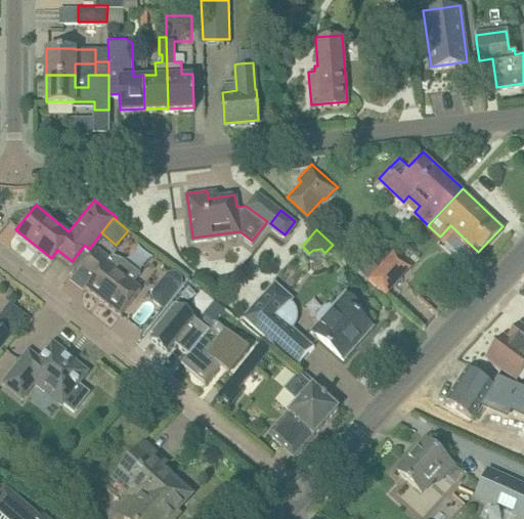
[(93,273),(92,275),(85,284),(121,311),(140,287),(132,279),(140,270),(123,257),(112,253),(111,255),(97,244),(81,264),(93,273)]
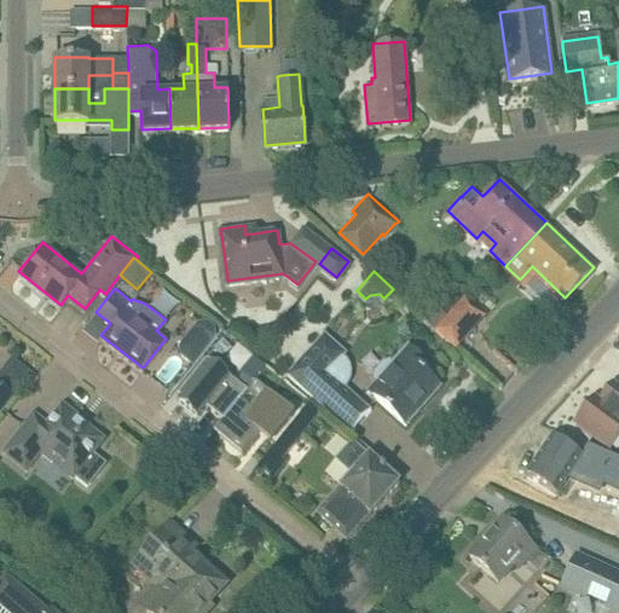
[(456,305),(435,328),(456,346),(475,323),(456,305)]
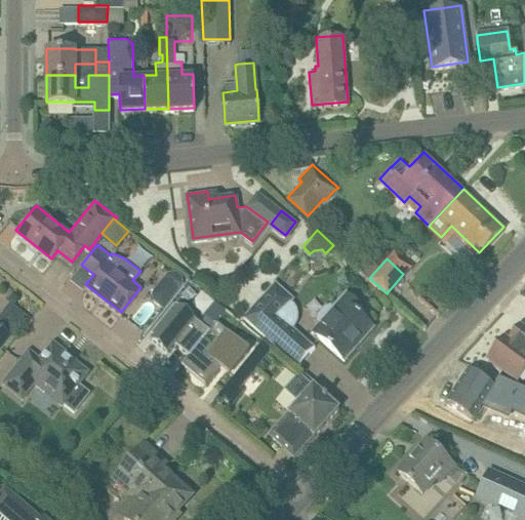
[(167,271),(163,277),(164,284),(170,289),(177,288),(182,282),(180,275),(175,270),(167,271)]
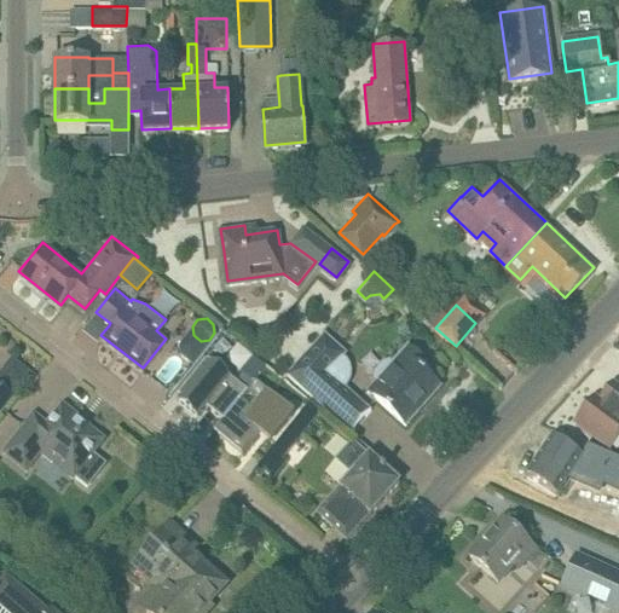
[(351,423),(365,405),(324,368),(343,347),(323,329),(285,371),(351,423)]
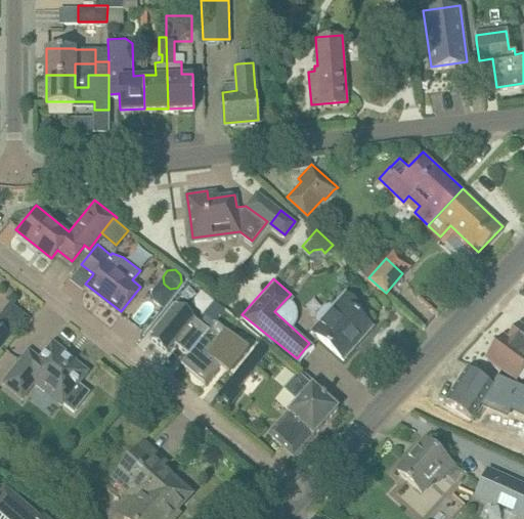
[(319,307),(315,312),(314,318),(315,319),(309,327),(317,334),(343,357),(354,345),(351,342),(369,322),(355,310),(361,303),(345,288),(332,302),(331,301),(323,303),(319,307)]
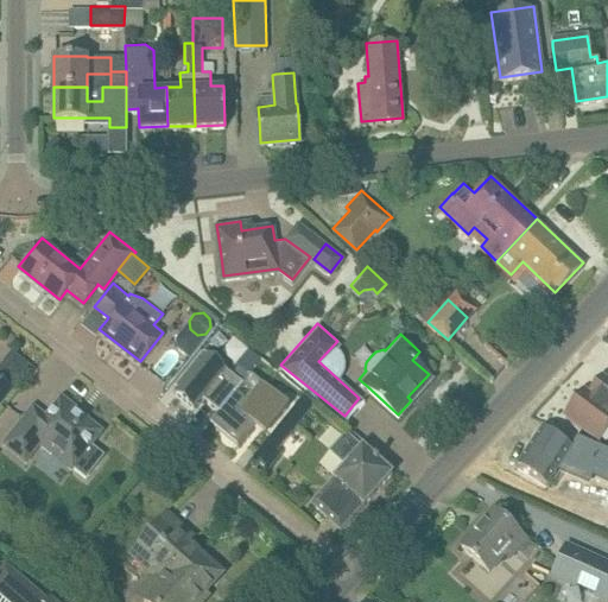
[(248,346),(236,361),(248,371),(260,355),(248,346)]
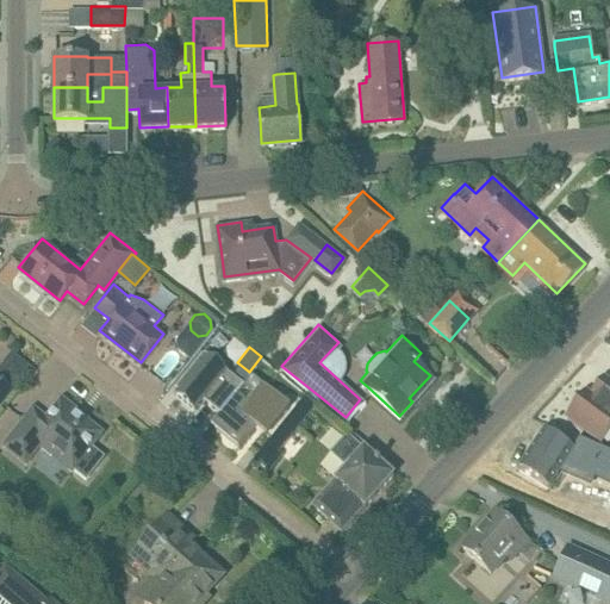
[(0,403),(31,365),(11,348),(0,362),(0,403)]
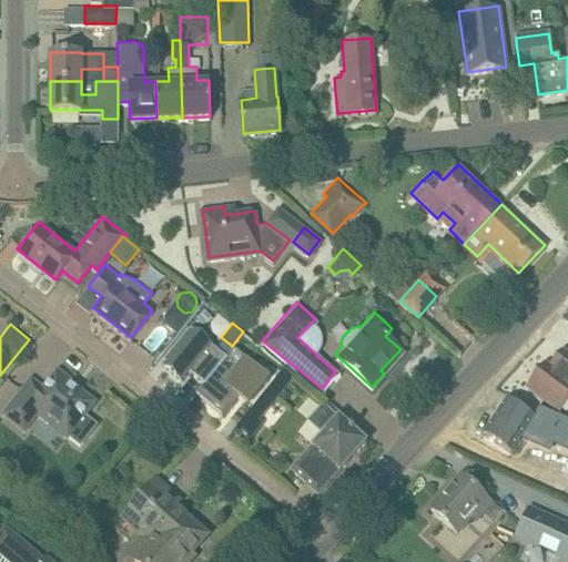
[(190,325),(163,358),(166,361),(163,365),(180,378),(188,368),(204,381),(220,364),(226,355),(190,325)]
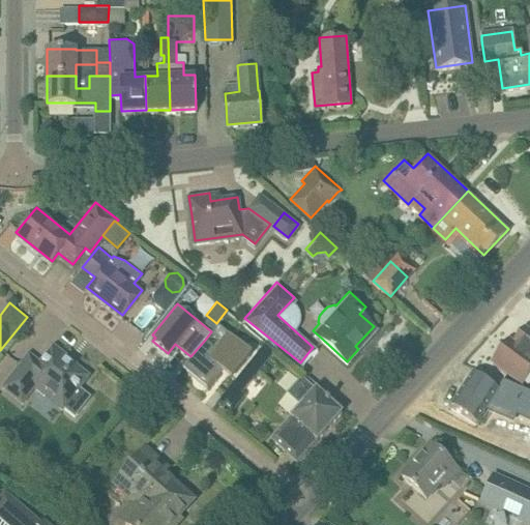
[(494,357),(492,359),(508,372),(522,381),(529,369),(529,328),(525,324),(513,340),(509,337),(500,348),(497,347),(492,353),(494,357)]
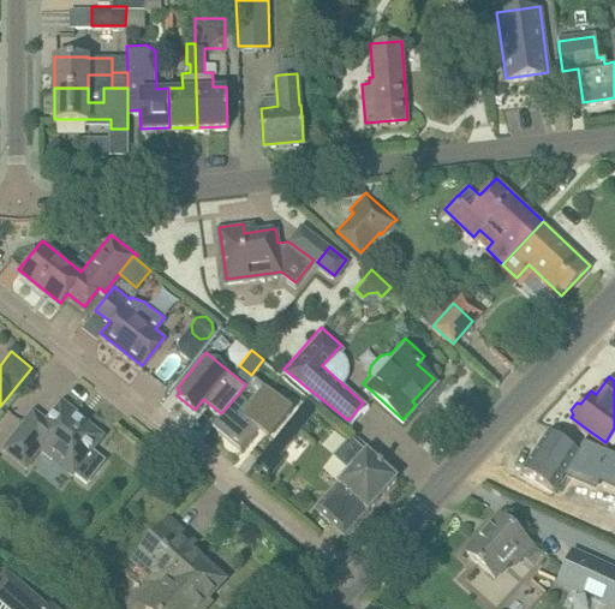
[(221,413),(213,424),(240,447),(264,418),(278,429),(294,409),(263,383),(248,402),(238,394),(221,413)]
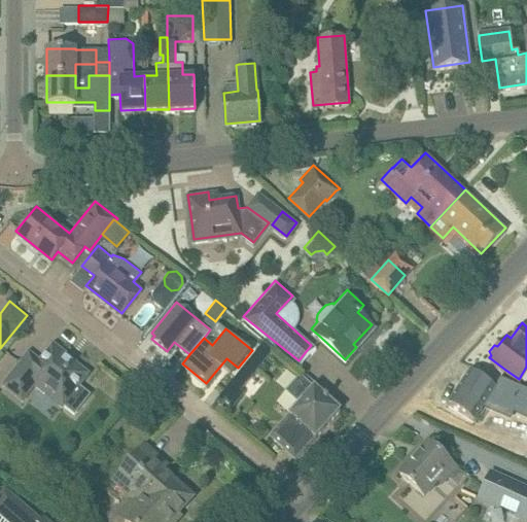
[(265,339),(220,394),(232,403),(244,388),(241,386),(273,345),(265,339)]
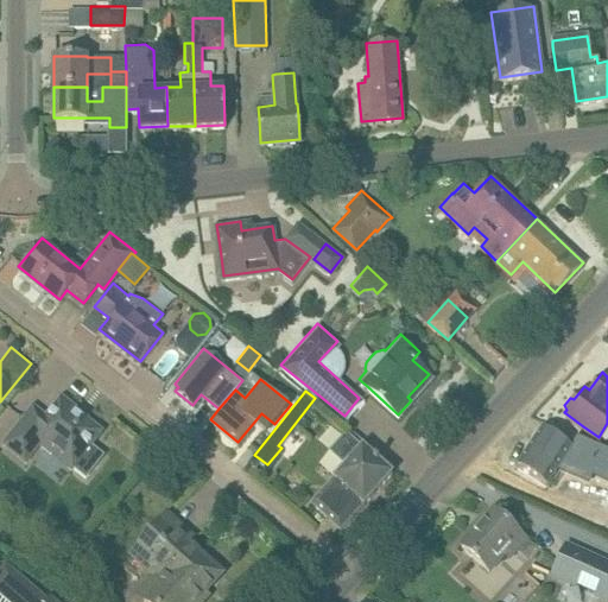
[(32,403),(2,441),(26,461),(39,443),(70,467),(73,463),(86,475),(105,452),(90,441),(100,429),(75,407),(77,405),(62,393),(46,413),(32,403)]
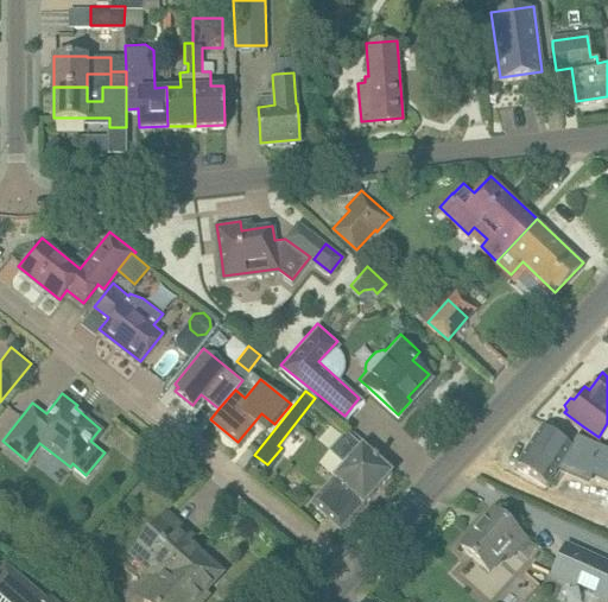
[(543,425),(518,463),(545,482),(559,461),(586,473),(589,466),(607,473),(607,445),(576,431),(570,442),(543,425)]
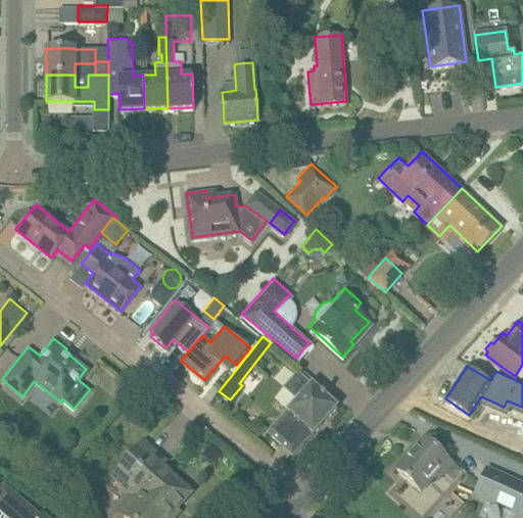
[(337,406),(312,381),(298,370),(284,385),(297,397),(287,409),(289,412),(270,432),(280,441),(283,439),(294,451),(312,431),(313,432),(337,406)]
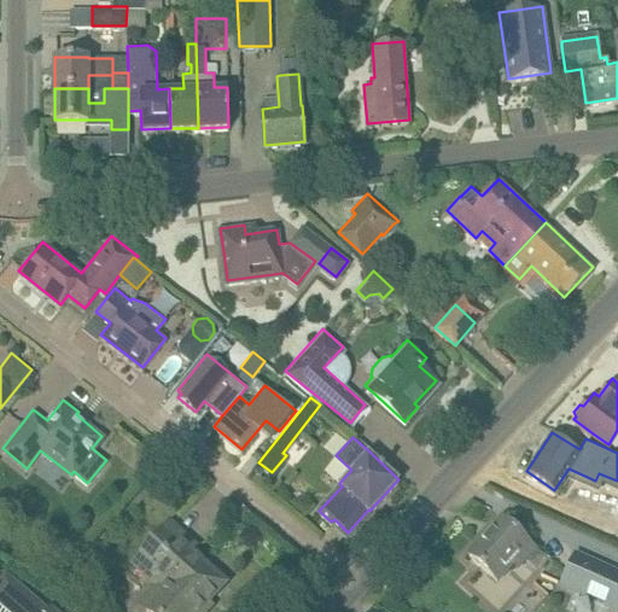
[(530,541),(501,516),(468,552),(496,577),(530,541)]
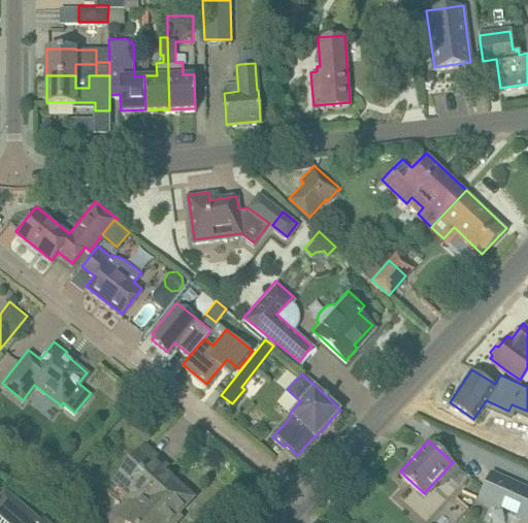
[(145,445),(131,460),(114,479),(140,501),(125,519),(129,522),(165,522),(191,495),(162,469),(166,464),(145,445)]
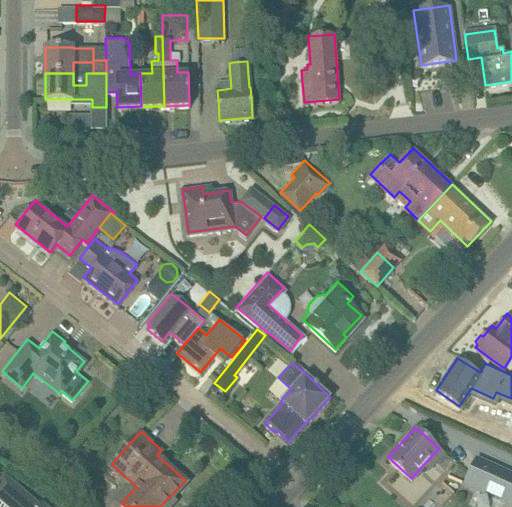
[(511,472),(477,456),(466,481),(507,500),(511,487),(511,472)]
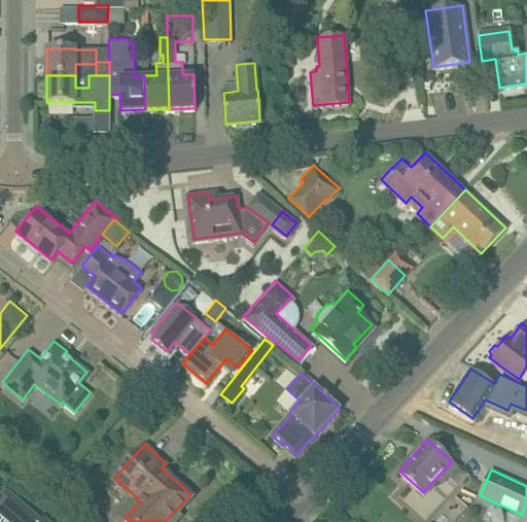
[(6,486),(0,492),(0,521),(51,521),(42,514),(41,516),(6,486)]
